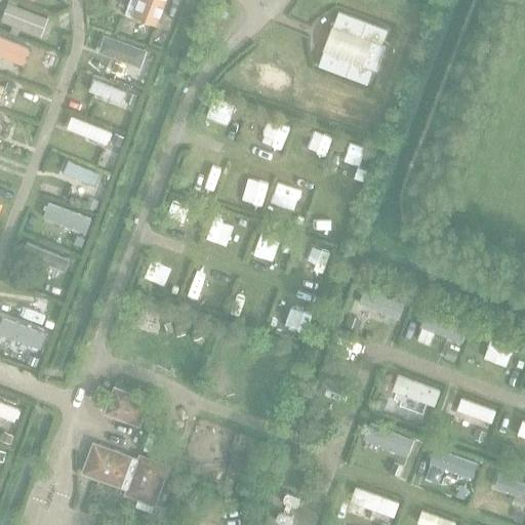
[(128,0),(124,12),(155,24),(163,0),(128,0)]
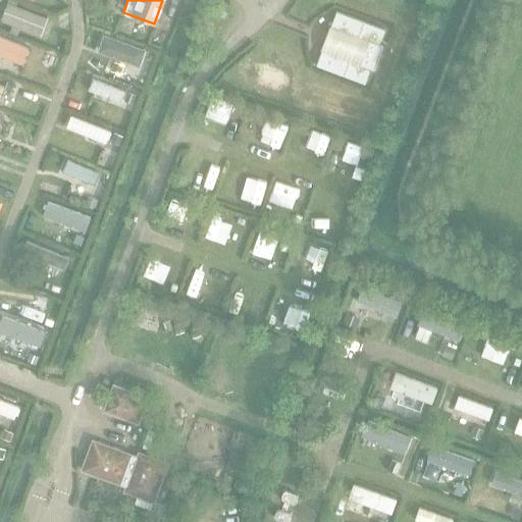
[(39,35),(46,17),(6,1),(0,15),(0,19),(10,24),(8,31),(15,34),(18,27),(39,35)]
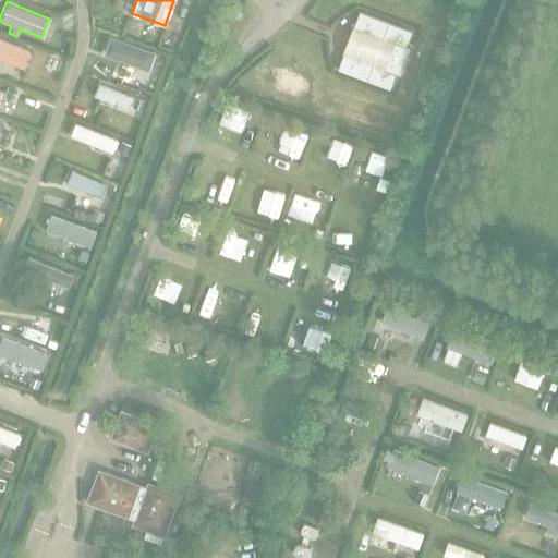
[(395,72),(399,74),(409,49),(404,47),(410,31),(359,12),(337,69),(388,88),(395,72)]
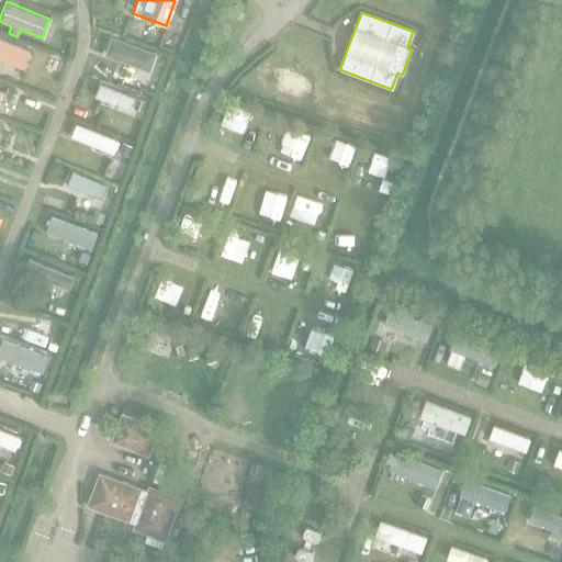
[(103,55),(148,71),(156,53),(110,35),(103,55)]
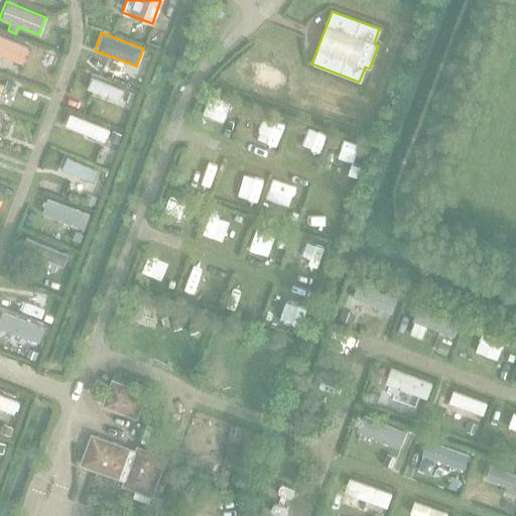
[(0,54),(22,63),(29,46),(0,34),(0,54)]
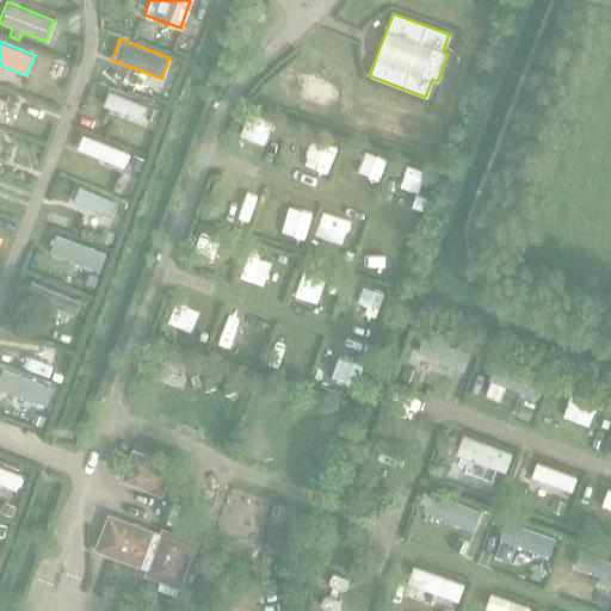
[(272,104),(302,73),(291,63),(261,94),(272,104)]
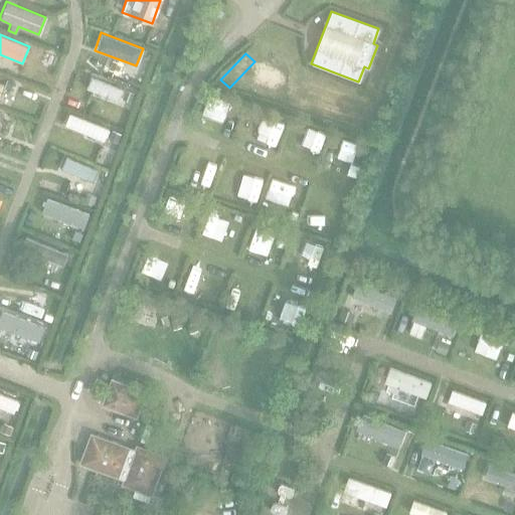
[(273,98),(288,64),(277,59),(262,93),(273,98)]
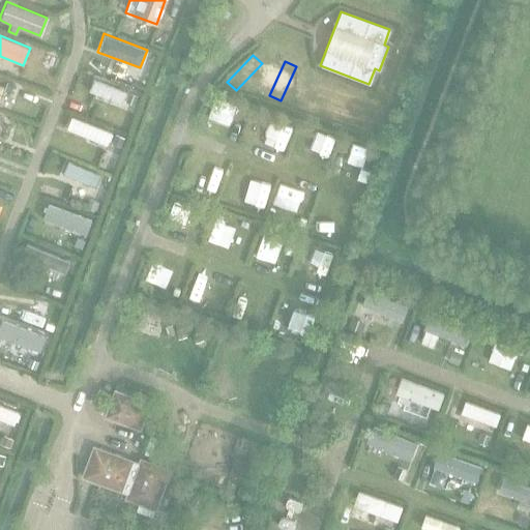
[(125,96),(129,85),(96,74),(92,85),(112,92),(110,96),(119,99),(120,95),(125,96)]
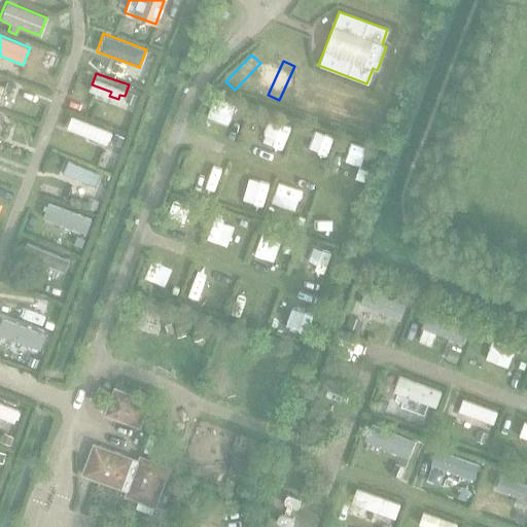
[(82,114),(114,128),(119,116),(86,103),(82,114)]
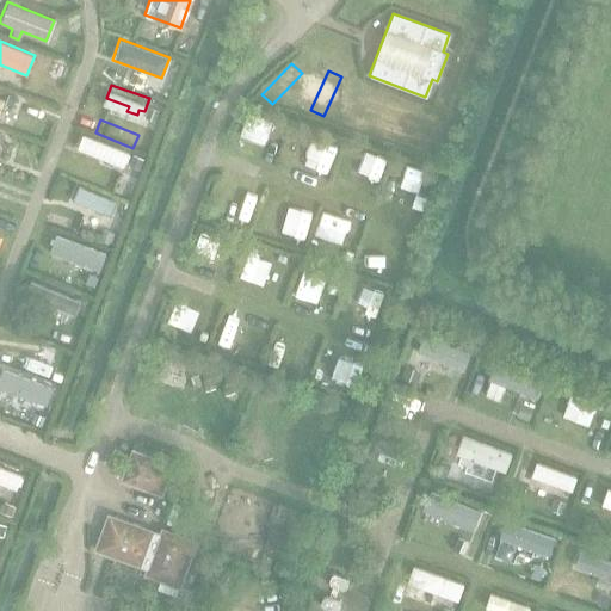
[(71,165),(117,184),(123,170),(76,150),(71,165)]
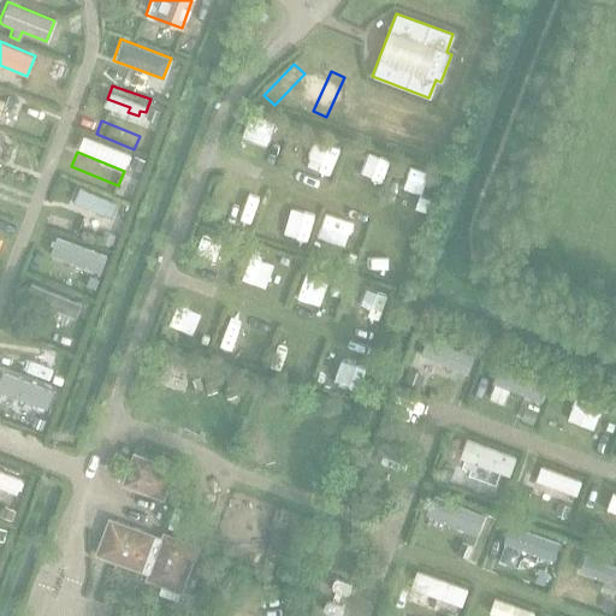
[(110,217),(116,202),(78,187),(71,201),(95,211),(94,214),(99,217),(100,213),(110,217)]
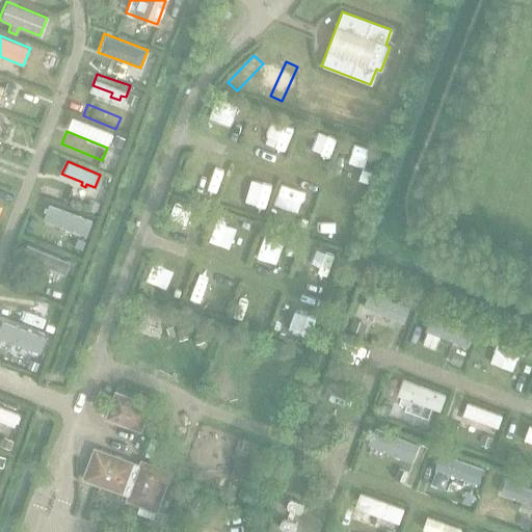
[(86,233),(91,219),(57,206),(52,219),(71,227),(70,230),(77,232),(78,230),(86,233)]
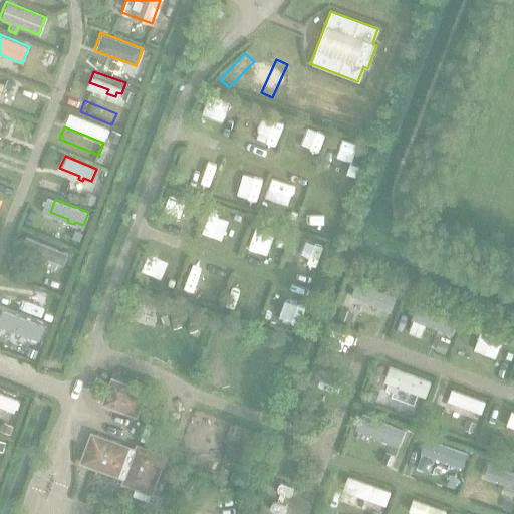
[(61,265),(66,252),(24,235),(19,248),(37,256),(36,258),(45,262),(46,259),(61,265)]
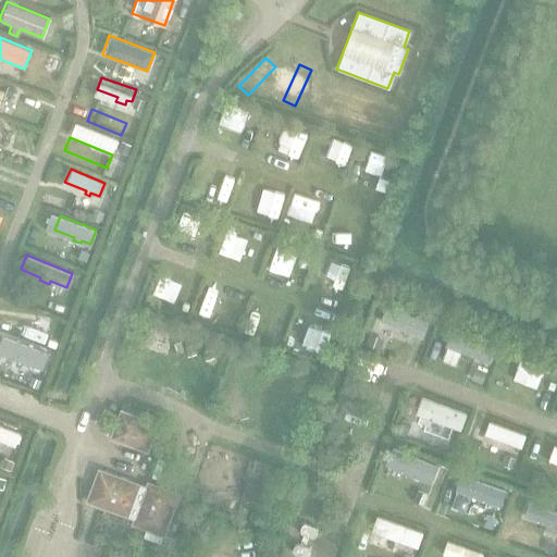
[(0,347),(0,351),(42,368),(49,354),(4,336),(0,347)]
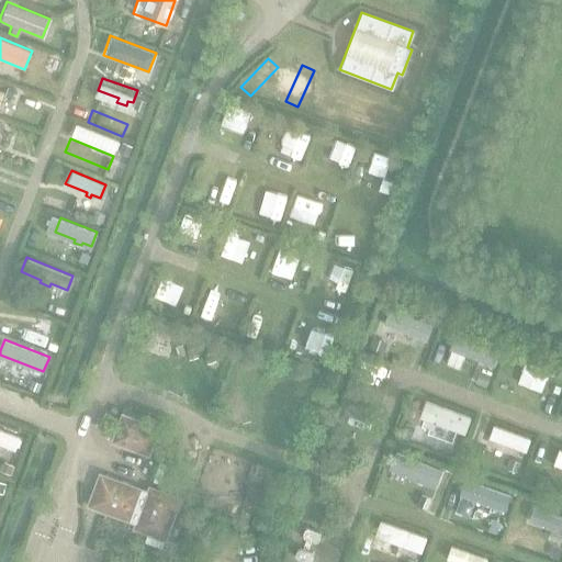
[(111,441),(147,454),(157,427),(121,414),(111,441)]
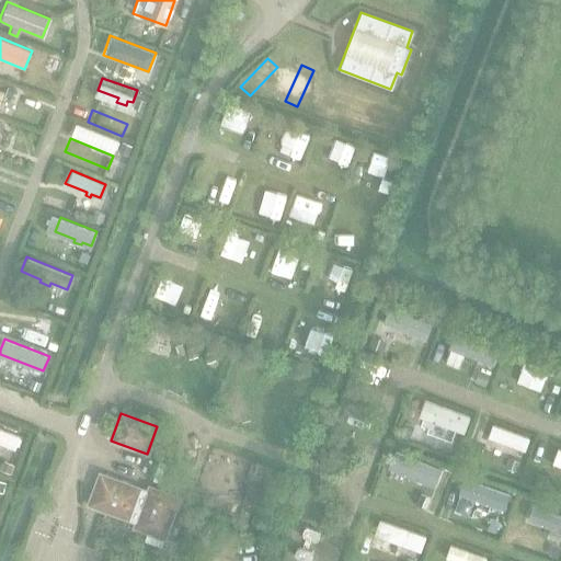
[(0,443),(13,449),(19,436),(0,428),(0,443)]
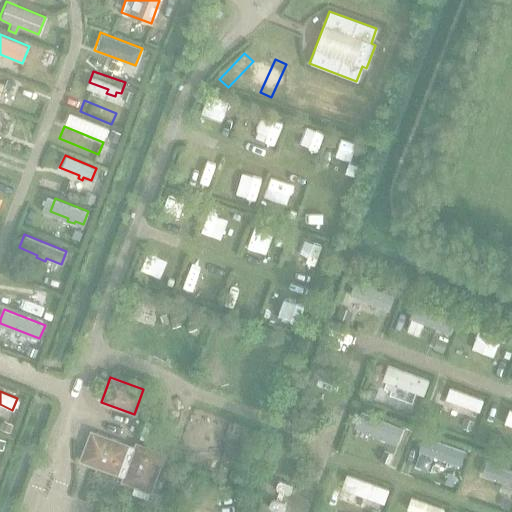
[(133,441),(131,447),(90,431),(79,460),(117,474),(121,475),(119,481),(149,492),(164,452),(133,441)]
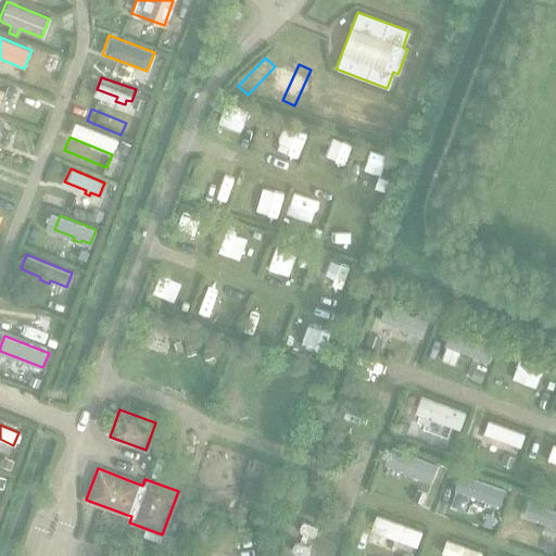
[(237,502),(256,509),(264,487),(245,479),(237,502)]
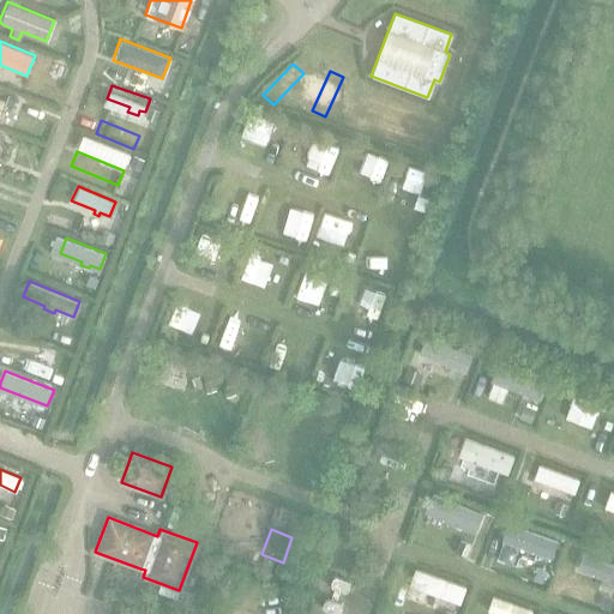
[(294,539),(284,565),(276,563),(272,571),(287,577),(290,567),(294,569),(299,554),(301,547),(299,546),(300,541),(294,539)]
